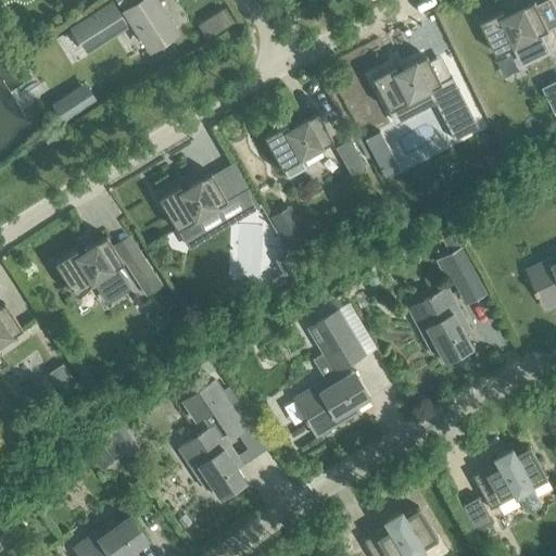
[(174,32),(155,3),(160,0),(117,0),(125,11),(118,15),(111,4),(73,29),(85,50),(124,25),(123,23),(129,19),(148,48),(174,32)]
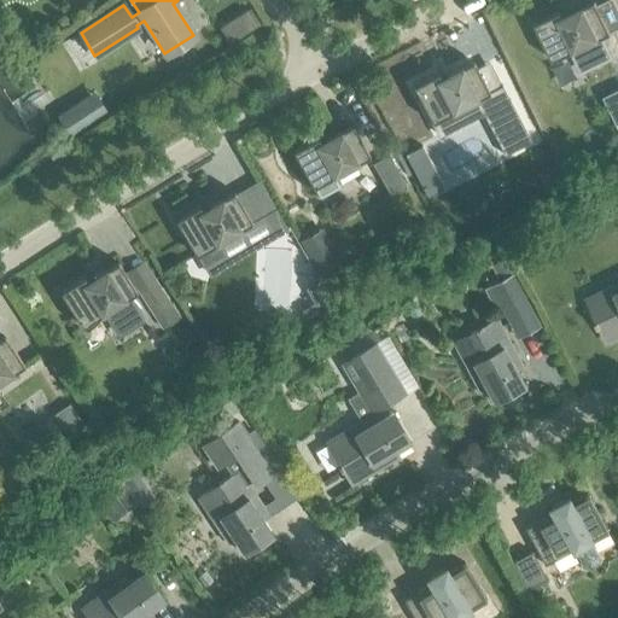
[(617,10),(613,0),(606,0),(596,5),(610,31),(617,27),(617,10)]
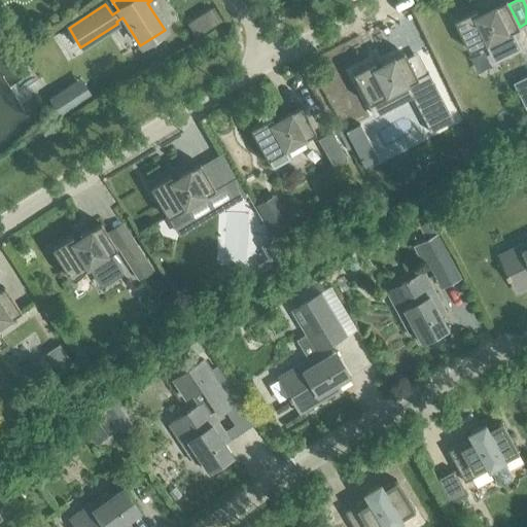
[(510,33),(520,28),(520,27),(508,4),(508,3),(496,9),(495,6),(484,12),(485,13),(480,15),(477,10),(455,21),(470,53),(489,43),(497,61),(518,50),(510,33)]
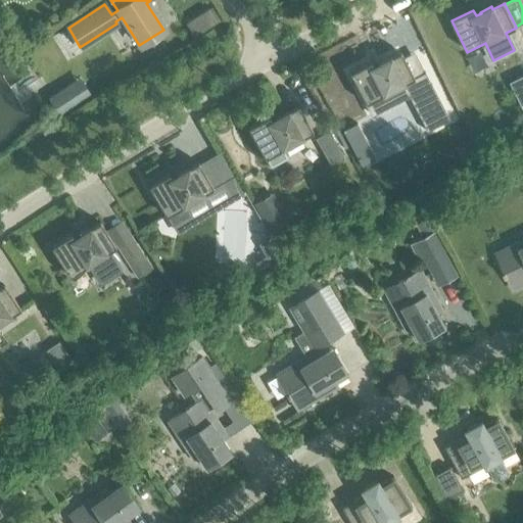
[(419,89),(413,79),(400,54),(389,60),(387,58),(377,63),(377,64),(373,67),(370,61),(348,73),(365,103),(384,94),(389,105),(408,96),(426,132),(448,120),(430,84),(419,89)]
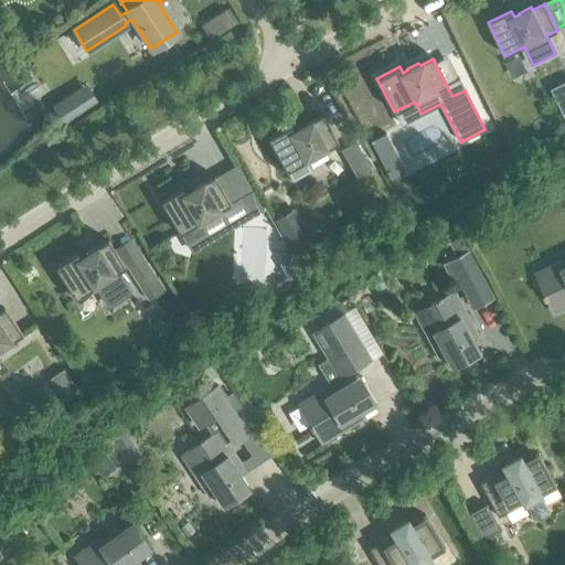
[(68,95),(51,106),(63,125),(81,114),(68,95)]
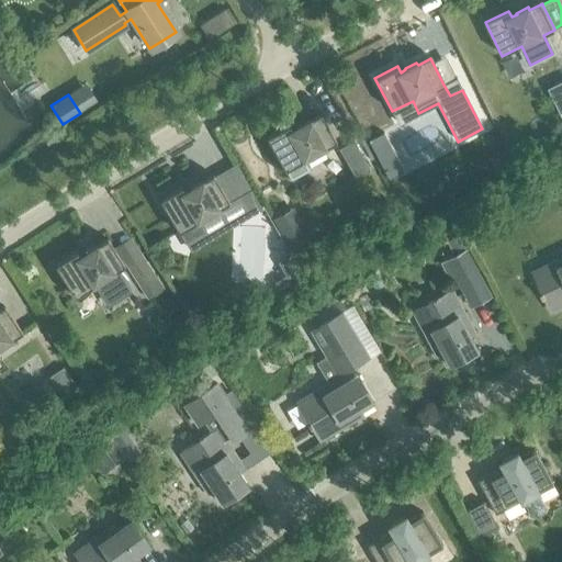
[(321,149),(335,142),(321,116),(308,123),(306,121),(295,126),(296,128),(291,131),(288,125),(265,137),(283,170),(285,169),(291,178),(305,169),(301,160),(306,158),(305,156),(319,148),(321,149)]
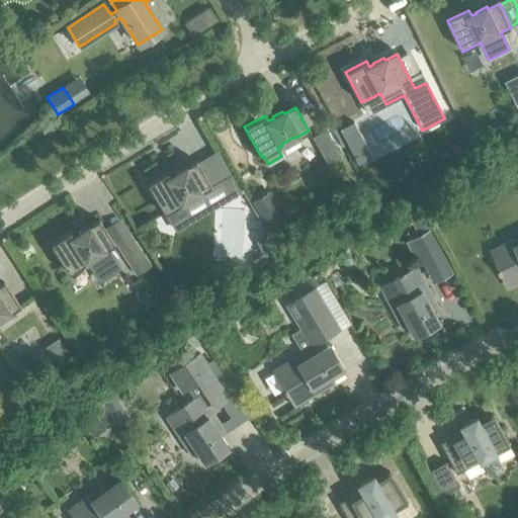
[(326,130),(312,138),(326,163),(340,155),(326,130)]
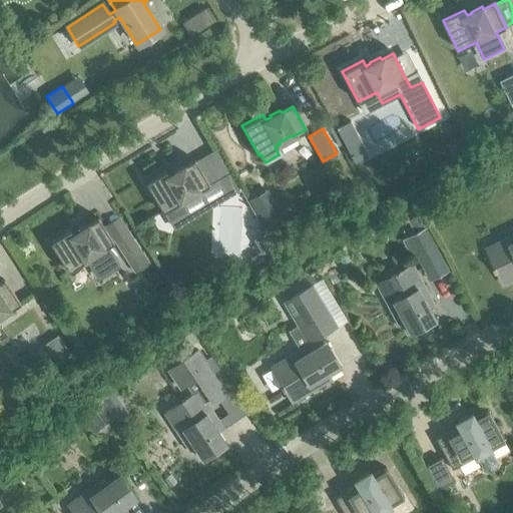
[(195,192),(208,184),(194,161),(183,168),(182,165),(171,171),(172,173),(167,176),(164,170),(144,182),(162,211),(164,210),(169,218),(182,210),(177,202),(182,200),(181,198),(194,191),(195,192)]
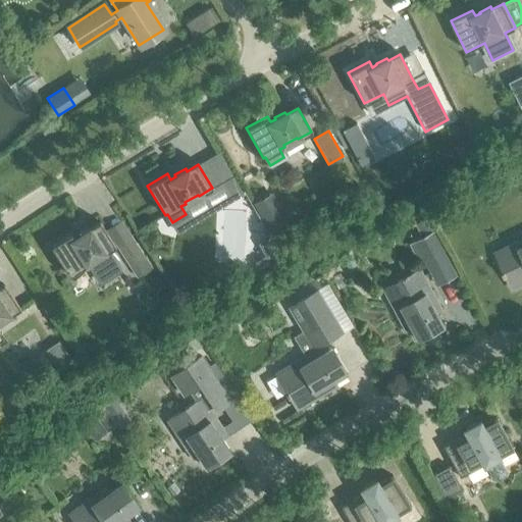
[(271,193),(252,204),(269,233),(288,222),(271,193)]
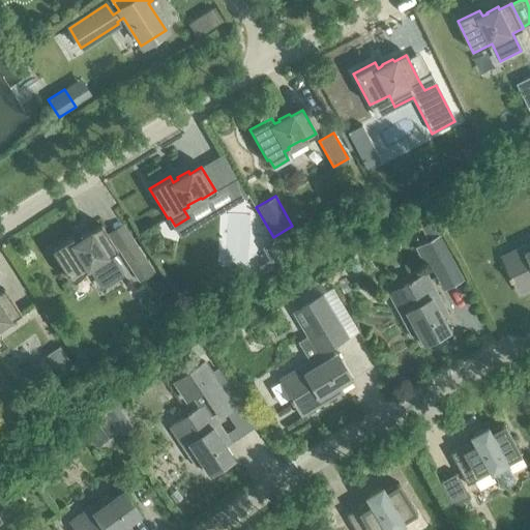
[(432,223),(420,228),(428,241),(438,235),(432,223)]
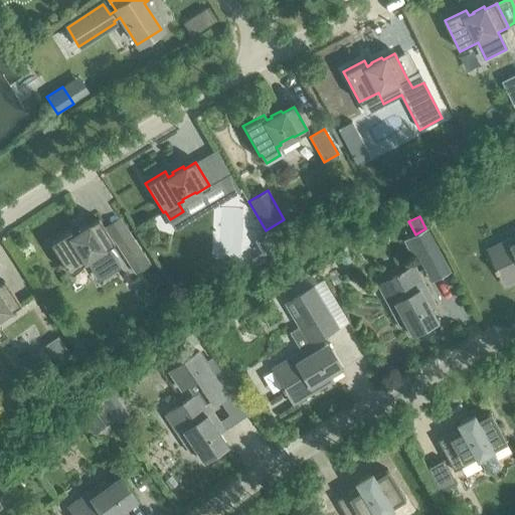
[(113,243),(99,220),(88,227),(87,225),(75,231),(76,233),(72,236),(68,230),(49,243),(67,273),(87,261),(99,279),(119,266),(107,247),(113,243)]
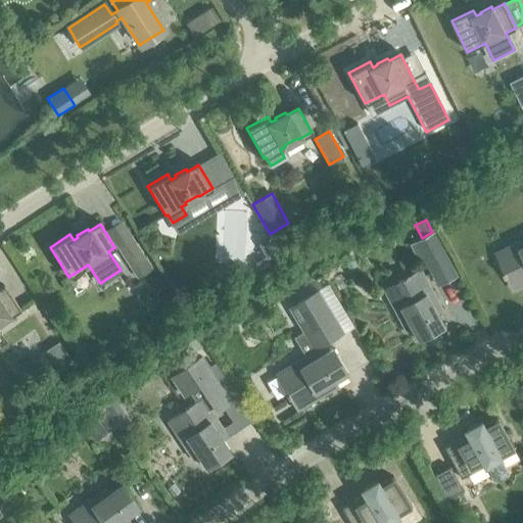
[(422,238),(415,241),(429,267),(446,257),(432,232),(422,238)]
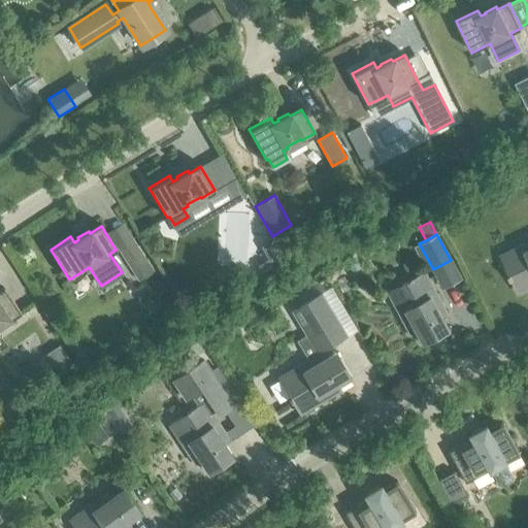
[(527,242),(506,253),(513,267),(506,269),(509,275),(507,276),(509,281),(512,279),(518,294),(527,289),(527,242)]
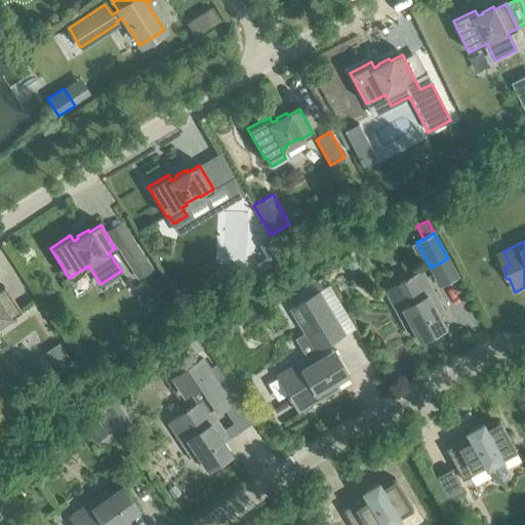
[(125,260),(142,286),(157,276),(140,250),(125,260)]
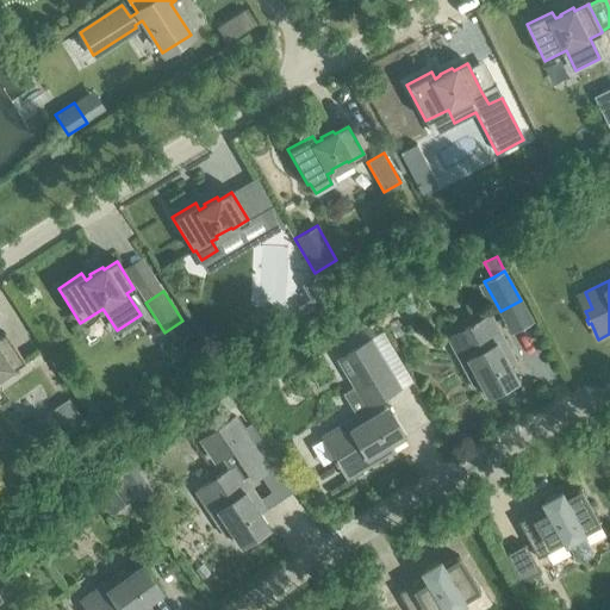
[(503,356),(509,353),(489,315),(473,323),(472,322),(467,324),(468,327),(461,330),(465,336),(449,344),(466,375),(473,372),(486,397),(516,381),(503,356)]
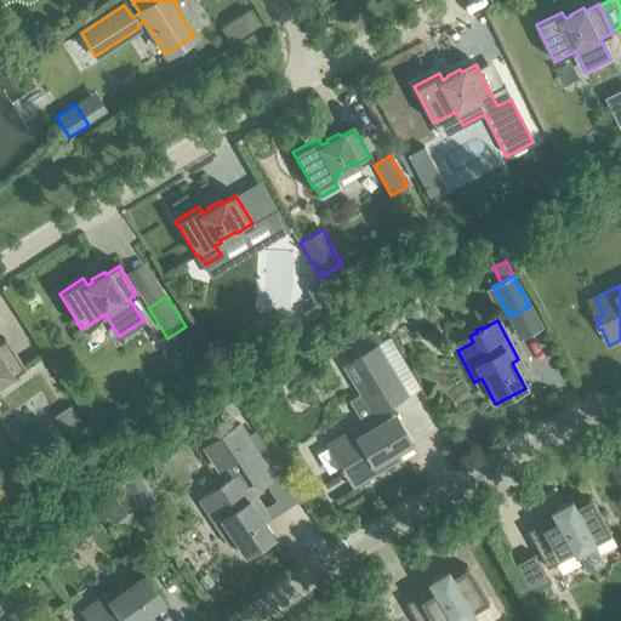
[(7,377),(23,366),(5,340),(0,342),(0,380),(6,376),(7,377)]
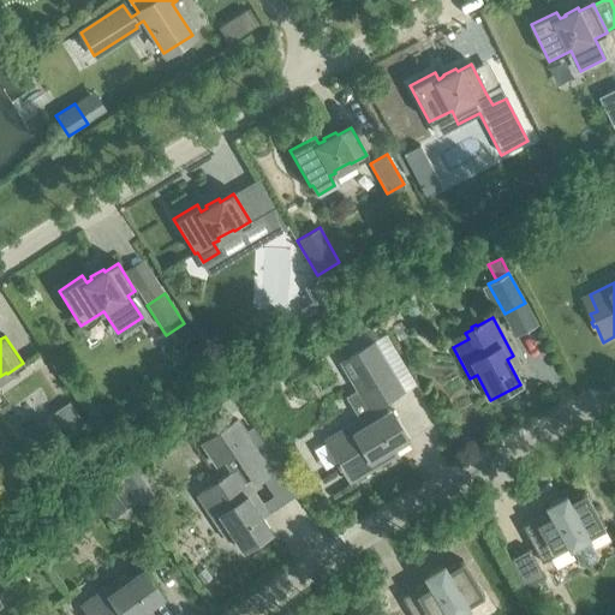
[(381,404),(401,392),(372,342),(339,363),(369,413),(324,441),(336,463),(334,464),(338,469),(340,467),(348,483),(386,460),(382,454),(406,440),(389,410),(386,412),(381,404)]
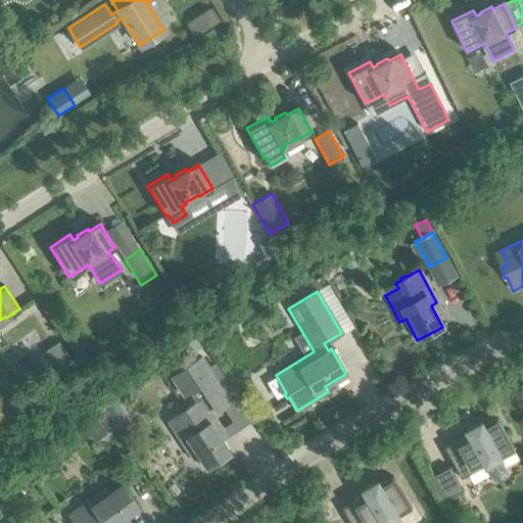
[(58,341),(45,350),(59,372),(73,363),(58,341)]
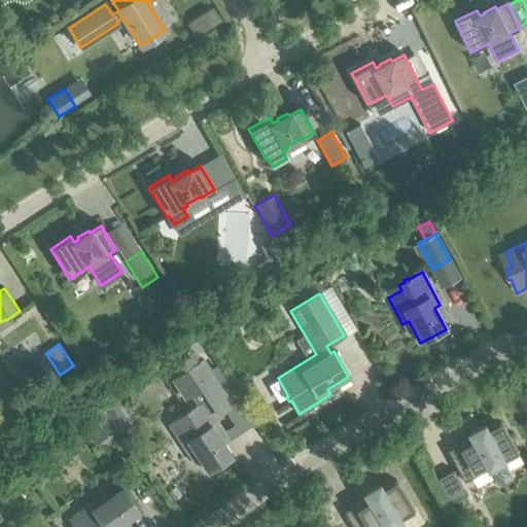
[(218,435),(223,432),(210,412),(214,410),(217,415),(232,405),(202,360),(172,380),(184,398),(190,394),(198,406),(190,410),(188,409),(184,411),(186,413),(181,416),(184,421),(172,430),(188,455),(194,452),(207,472),(232,456),(218,435)]
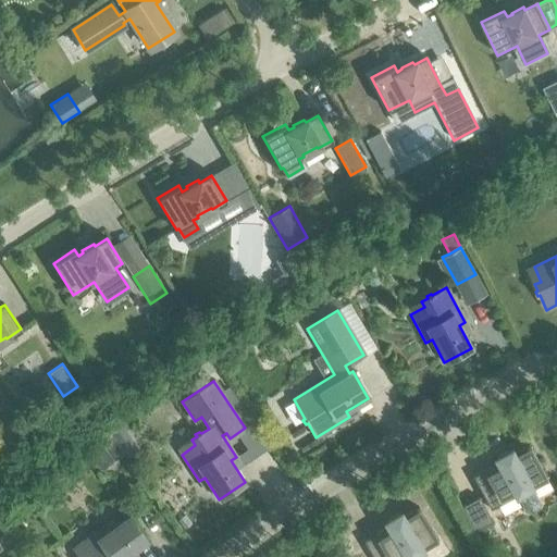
[(122,423),(110,431),(112,434),(125,454),(127,456),(138,449),(122,423)]
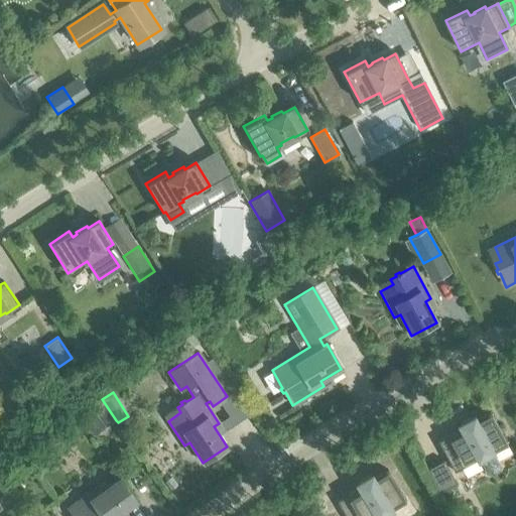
[(104,402),(93,410),(94,412),(105,428),(116,420),(104,402)]
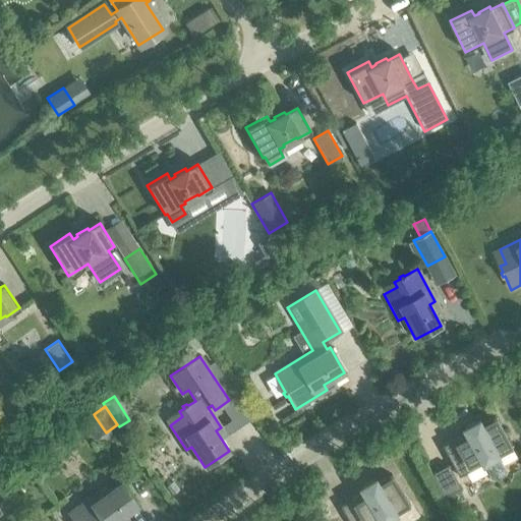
[(95,416),(84,423),(95,439),(106,432),(95,416)]
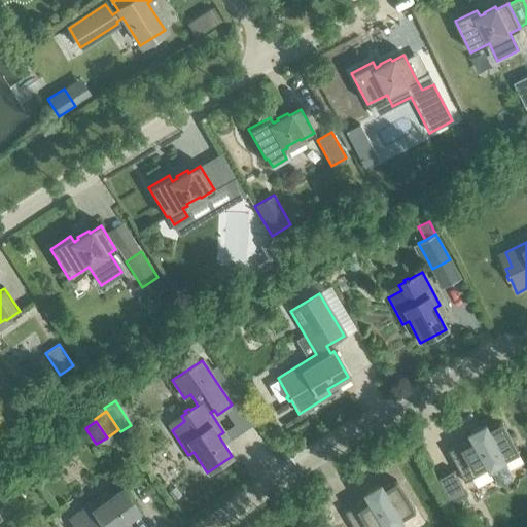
[(501,461),(517,453),(500,422),(485,430),(483,425),(468,433),(470,438),(447,451),(463,482),(487,469),(495,484),(501,486),(507,482),(510,476),(501,461)]
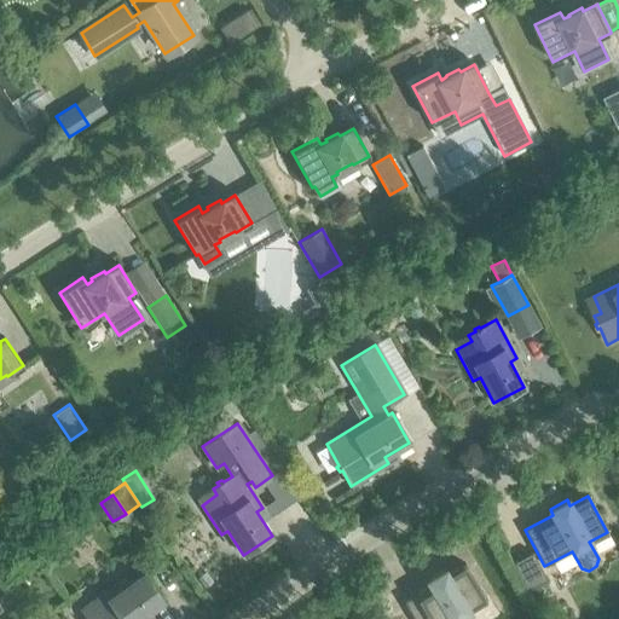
[(547,580),(531,553),(513,562),(527,590),(547,580)]
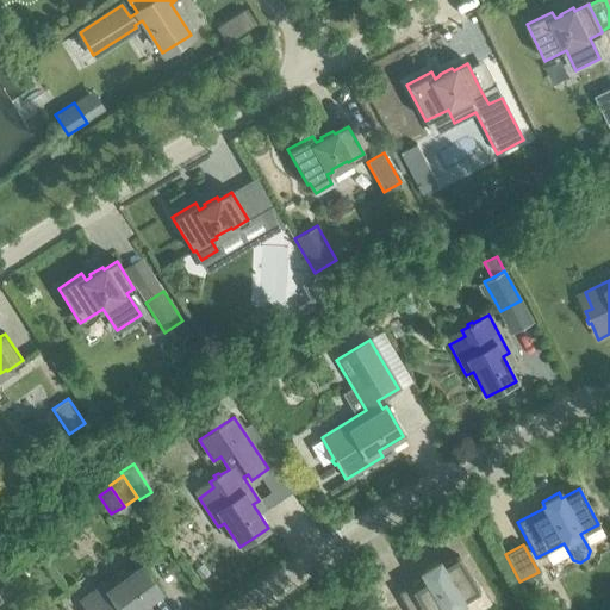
[(462,602),(479,591),(458,556),(441,566),(437,561),(421,572),(424,577),(397,592),(408,609),(458,609),(465,607),(462,602)]
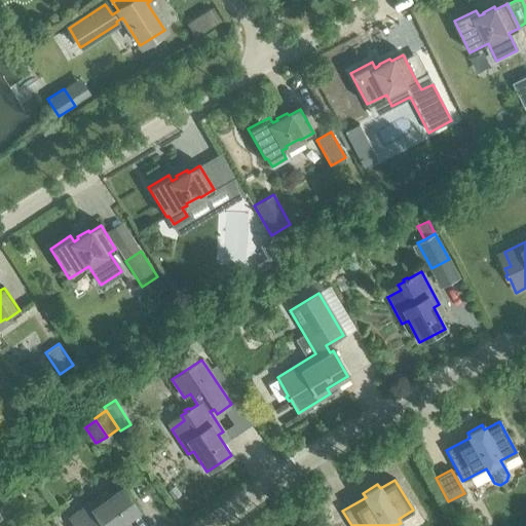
[(118,525),(139,511),(121,487),(102,501),(98,496),(73,514),(81,525),(118,525)]
